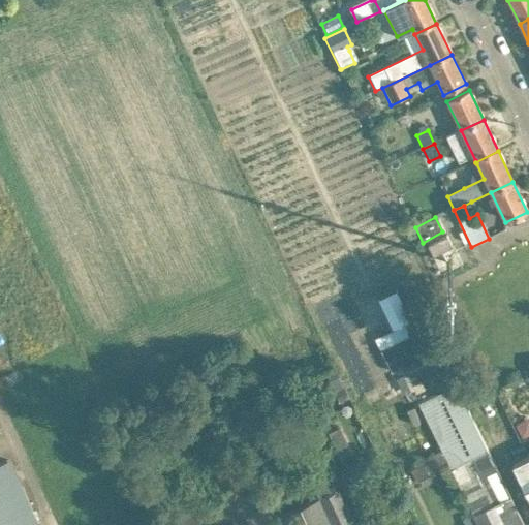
[(427,247),(432,257),(452,248),(446,238),(427,247)]
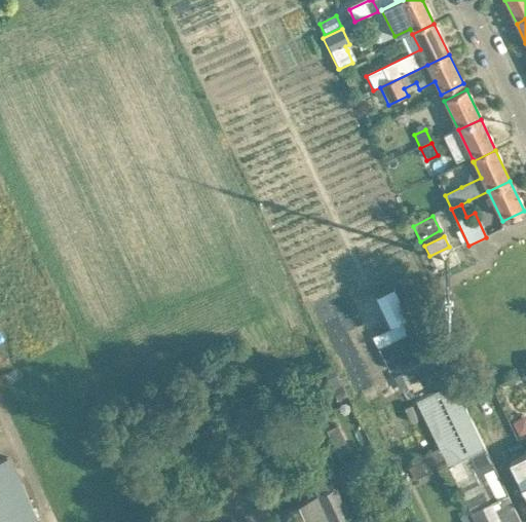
[(395,289),(425,281),(421,264),(390,272),(395,289)]
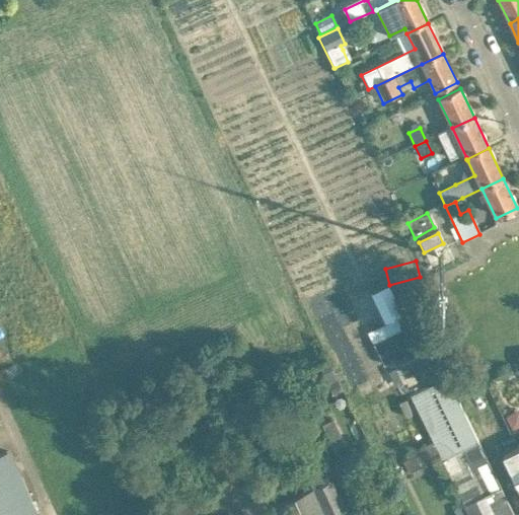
[(425,342),(411,349),(396,319),(369,334),(385,366),(396,360),(398,365),(428,350),(425,342)]
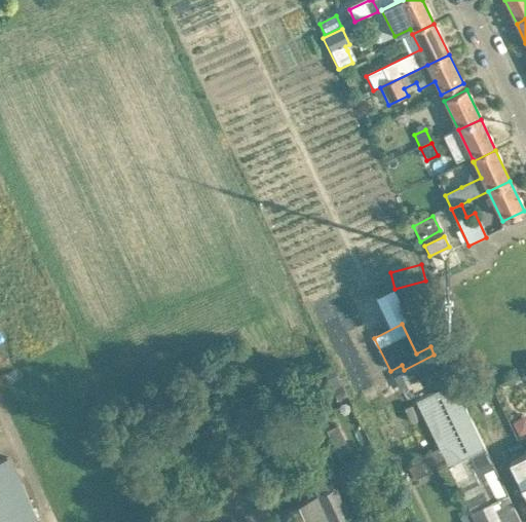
[(444,367),(438,355),(402,372),(408,385),(444,367)]
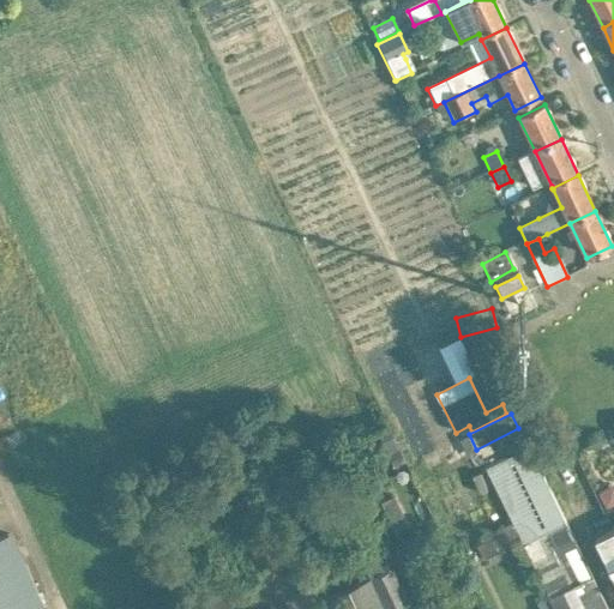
[(387,432),(375,438),(383,451),(385,450),(387,448),(395,445),(387,432)]
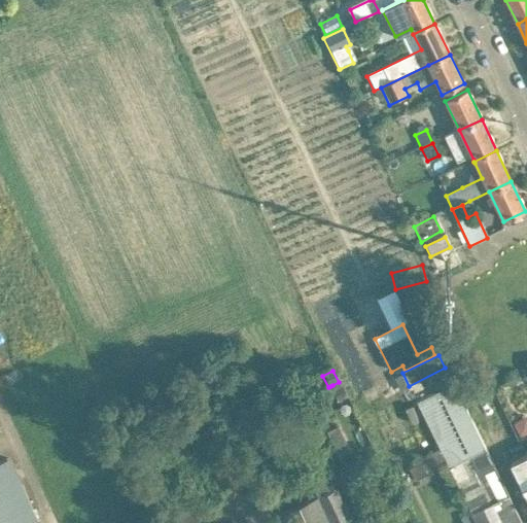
[(423,384),(411,389),(434,438),(447,432),(423,384)]
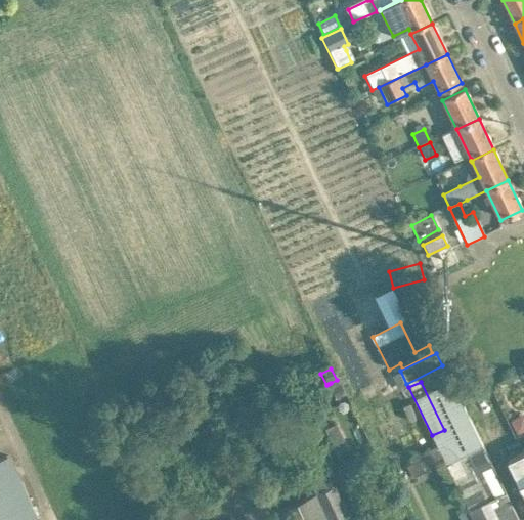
[(340,387),(332,391),(336,399),(344,395),(340,387)]
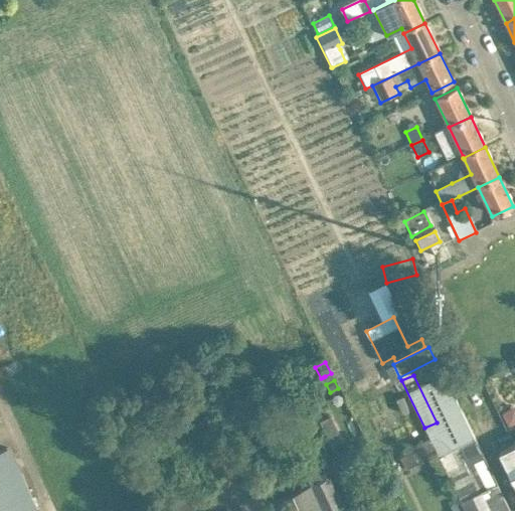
[(330,420),(320,424),(325,435),(335,431),(330,420)]
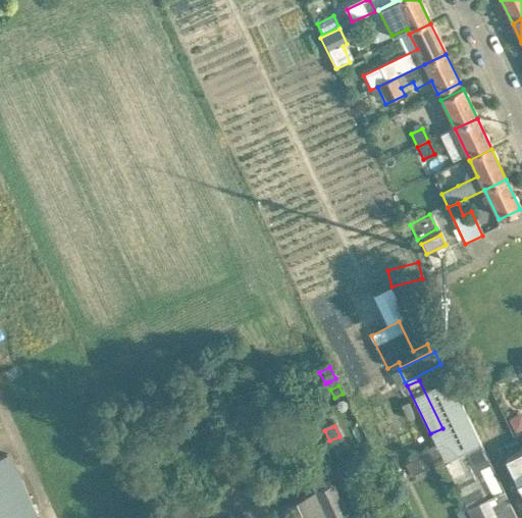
[(442,428),(430,433),(436,446),(452,478),(467,510),(466,510),(467,514),(469,517),(516,517),(504,493),(480,445),(468,451),(465,453),(457,457),(442,428)]
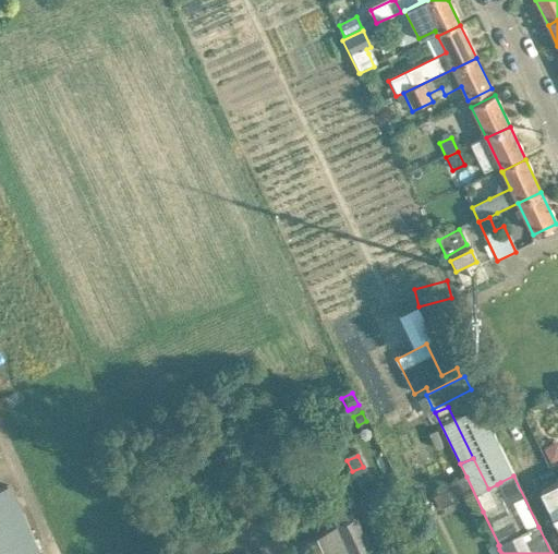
[(557,467),(552,471),(557,483),(540,492),(557,529),(557,467)]
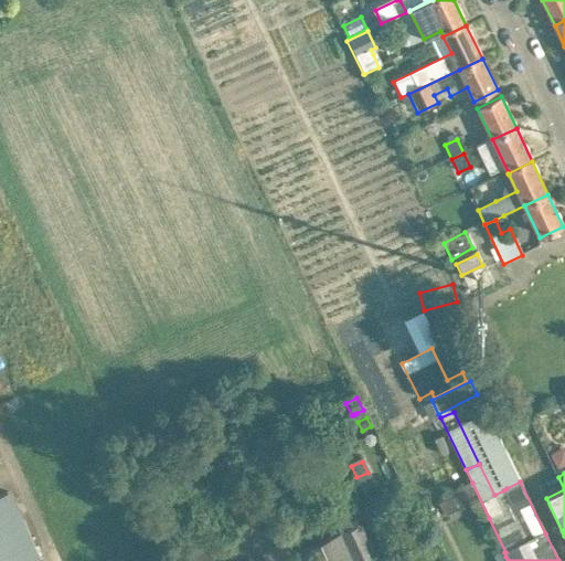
[(387,487),(403,518),(414,512),(398,482),(387,487)]
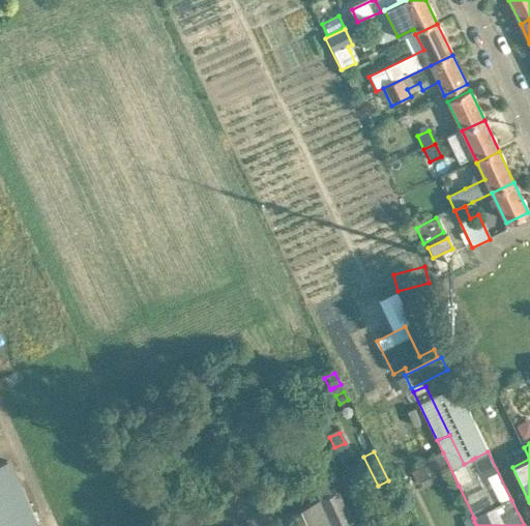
[(409,469),(415,480),(446,465),(441,453),(409,469)]
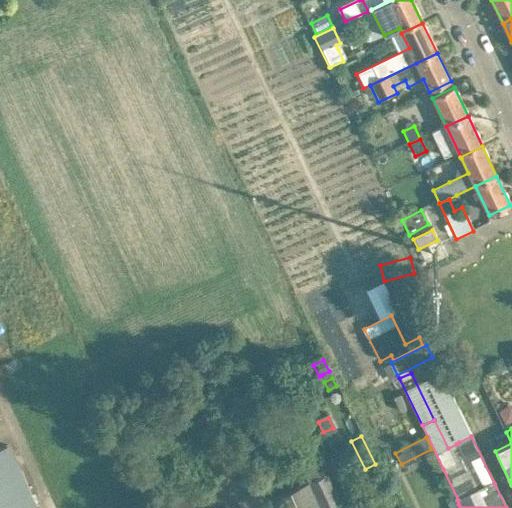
[(32,507),(6,448),(0,450),(0,507),(32,507)]
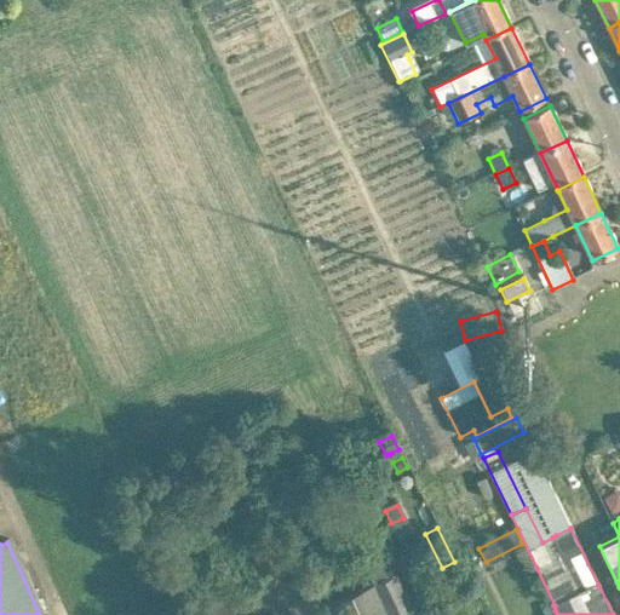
[(396,578),(373,588),(371,590),(383,614),(403,614),(412,610),(396,578)]
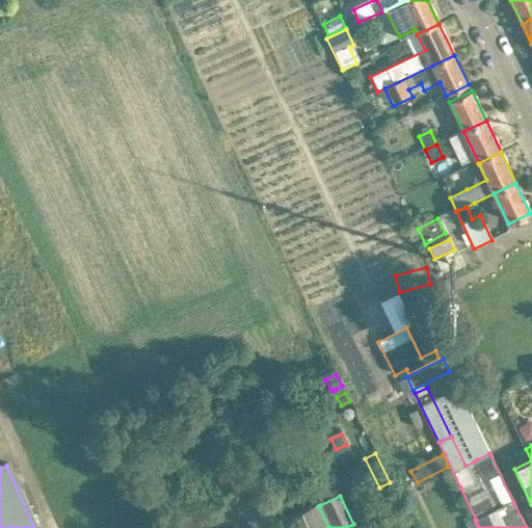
[(328,527),(318,506),(284,522),(286,527),(328,527)]
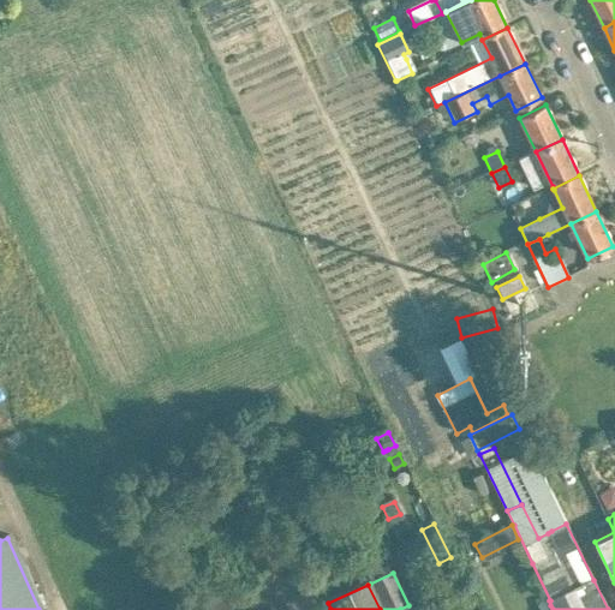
[(234,609),(225,588),(183,605),(184,609),(234,609)]
